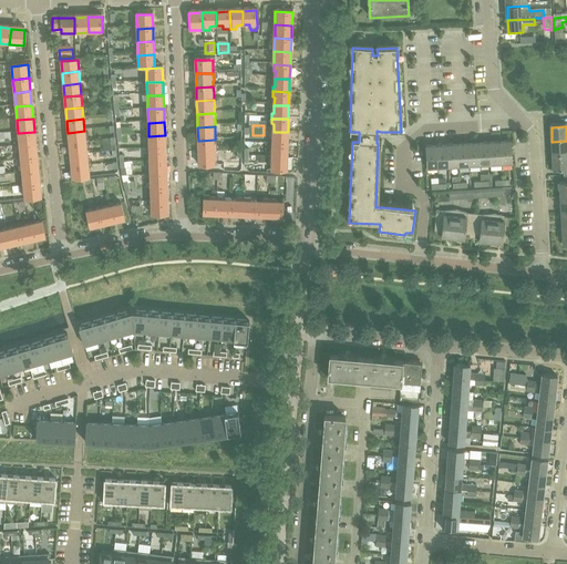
[(84,131),(68,133),(69,144),(85,143),(84,131)]
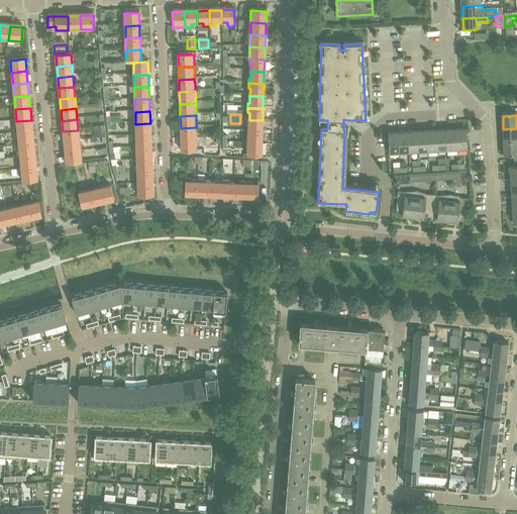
[(31,120),(16,121),(18,134),(32,132),(31,120)]
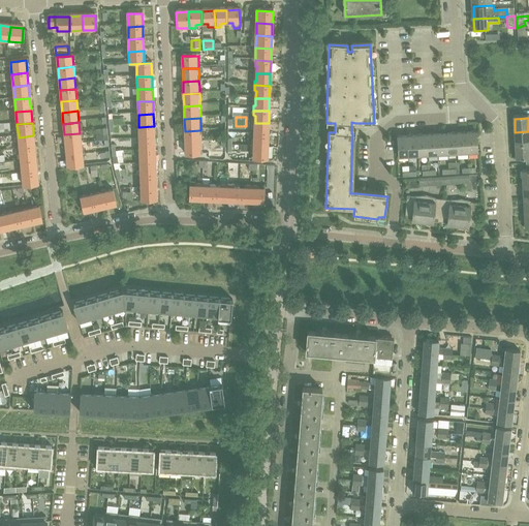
[(251,130),(251,135),(268,135),(269,123),(255,123),(254,130),(251,130)]
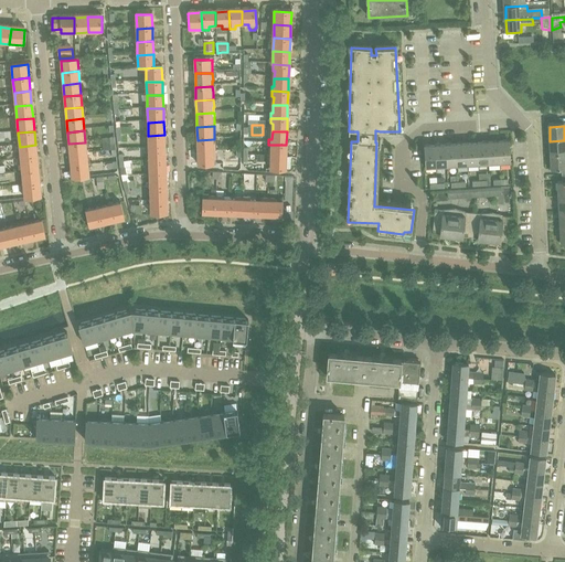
[(164,135),(148,136),(149,149),(164,149),(164,135)]
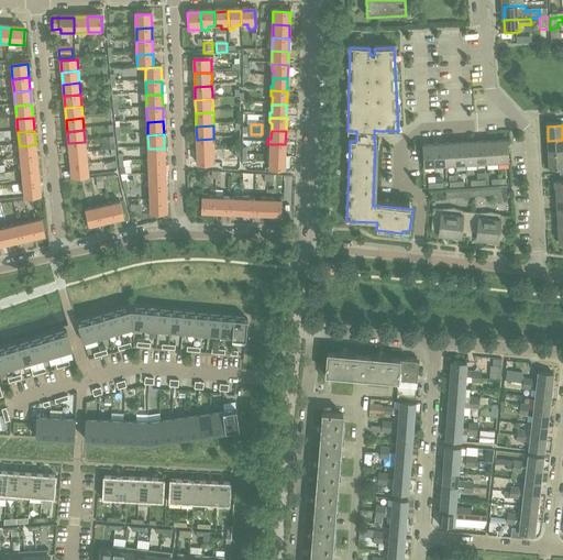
[(213,139),(197,140),(197,153),(214,152),(214,144),(213,139)]
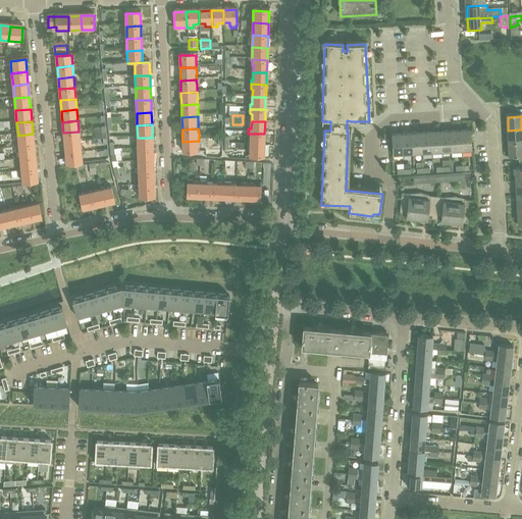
[(521,130),(508,131),(509,145),(521,144),(521,130)]
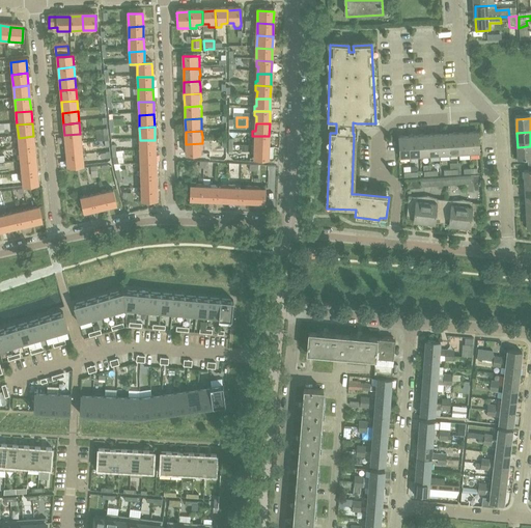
[(478,133),(469,134),(470,155),(480,155),(478,133)]
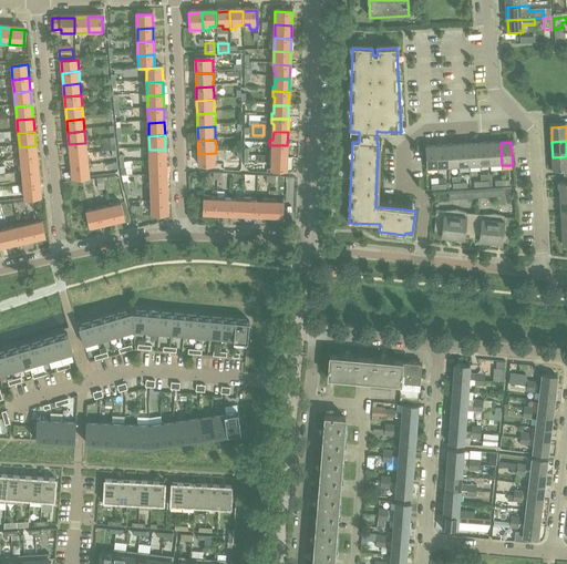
[(85,143),(69,144),(70,156),(86,155),(85,143)]
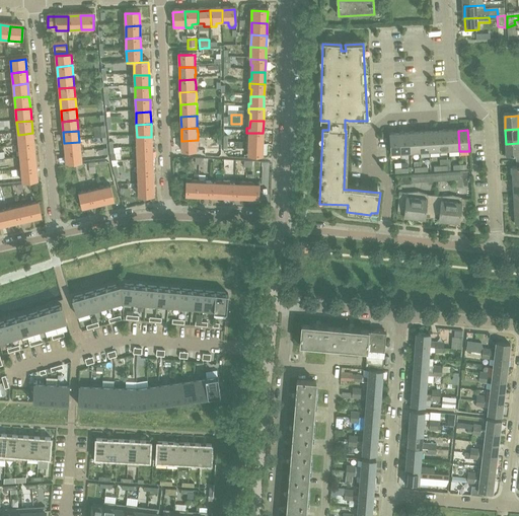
[(458,131),(448,132),(449,152),(459,151),(458,131)]
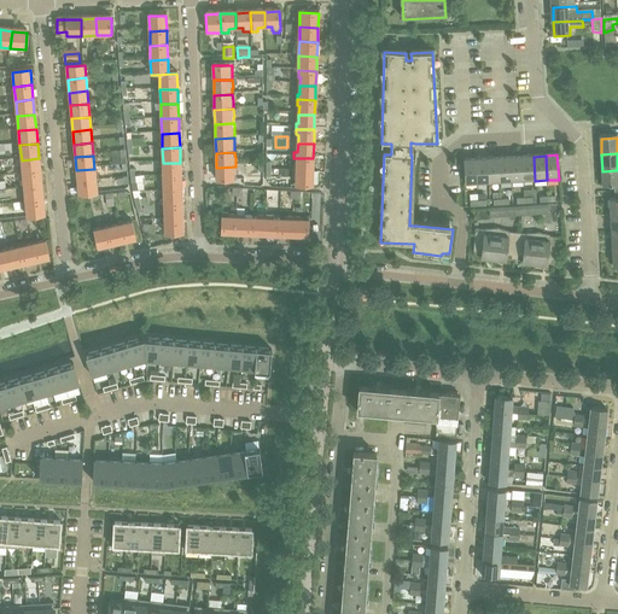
[(522,157),(511,158),(512,182),(523,182),(522,157)]
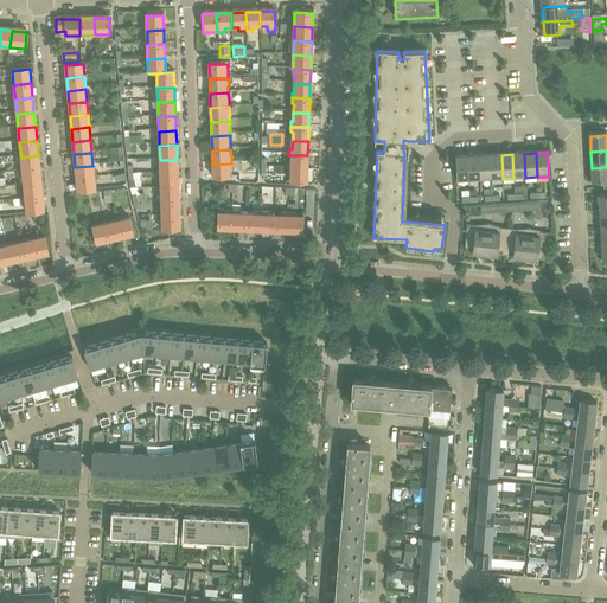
[(524,154),(512,154),(513,179),(525,178),(524,154)]
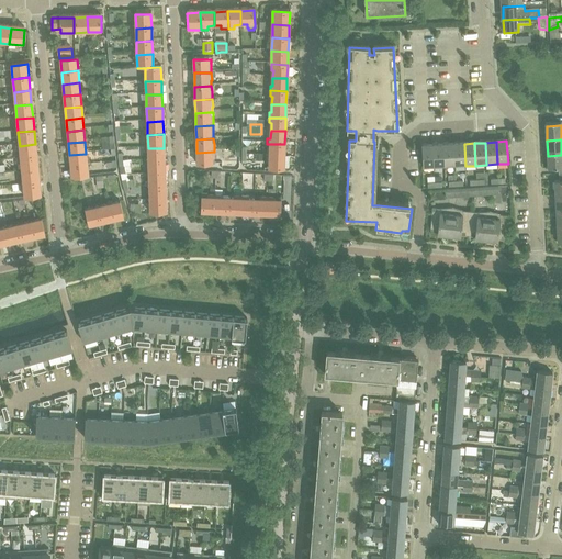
[(17,155),(17,159),(36,157),(35,144),(20,146),(20,154),(17,155)]
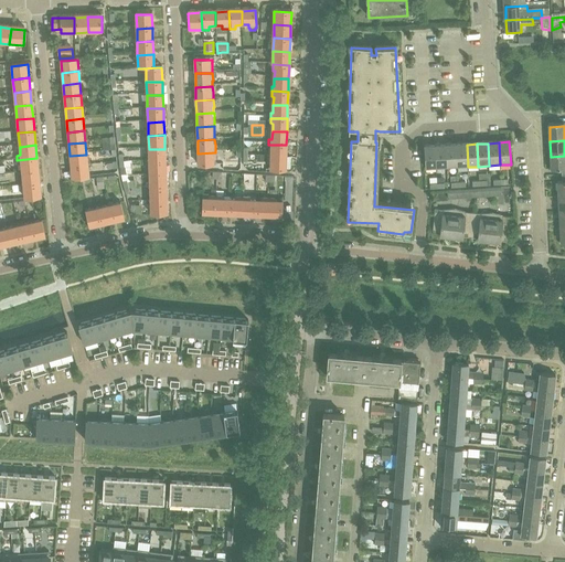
[(268,145),(268,149),(272,149),(272,158),(286,158),(286,145),(268,145)]
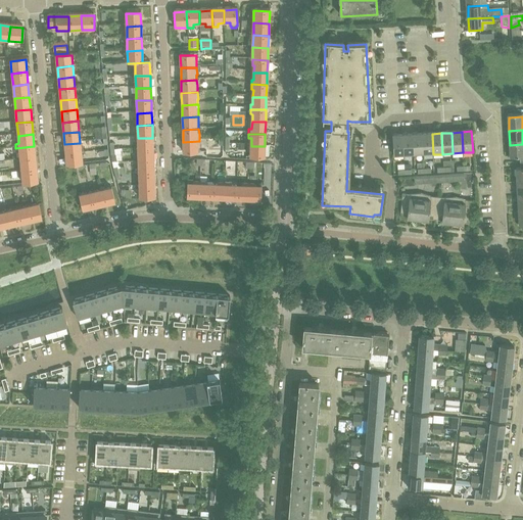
[(422,134),(412,135),(413,155),(423,155),(422,134)]
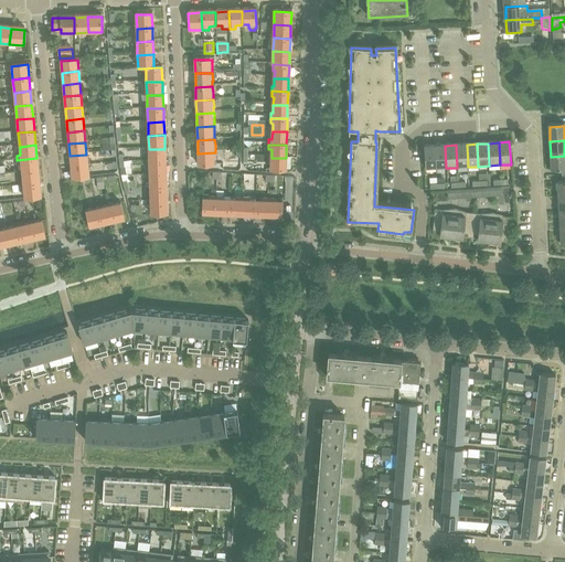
[(467,145),(456,145),(457,168),(468,167),(467,145)]
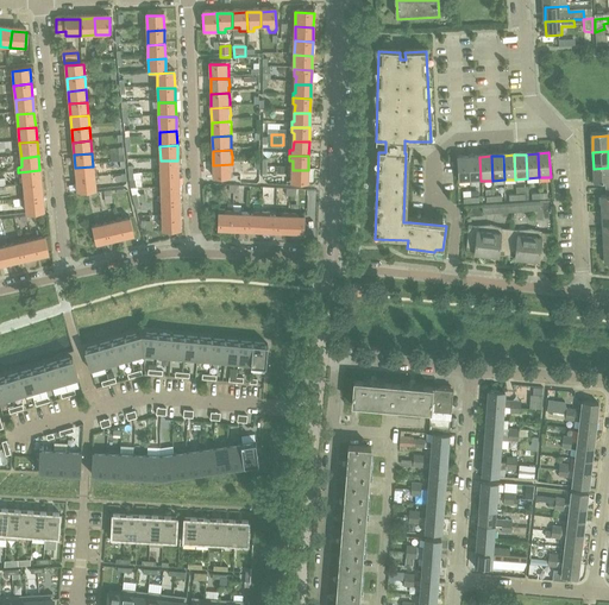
[(479,157),(469,158),(470,182),(481,181),(479,157)]
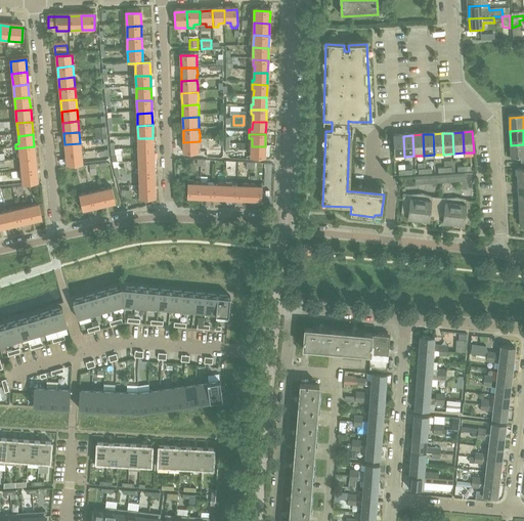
[(404,157),(403,136),(393,136),(394,158),(404,157)]
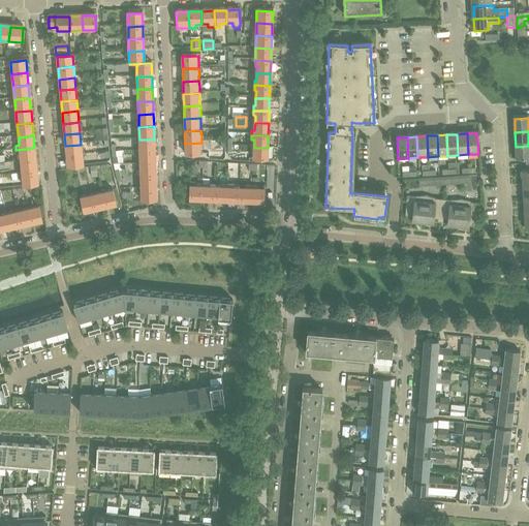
[(154,140),(139,140),(139,152),(155,152),(154,140)]
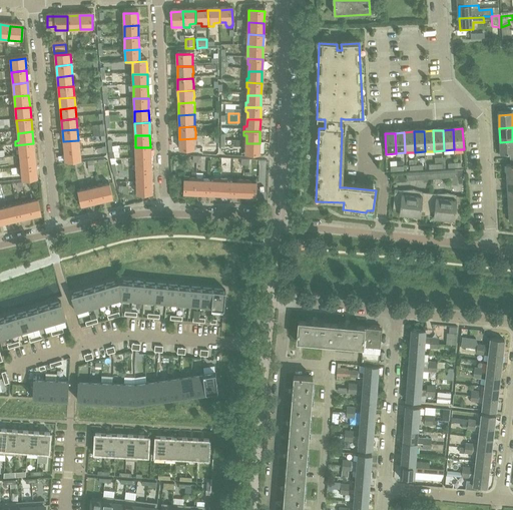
[(195,138),(179,139),(180,151),(193,150),(195,150),(195,138)]
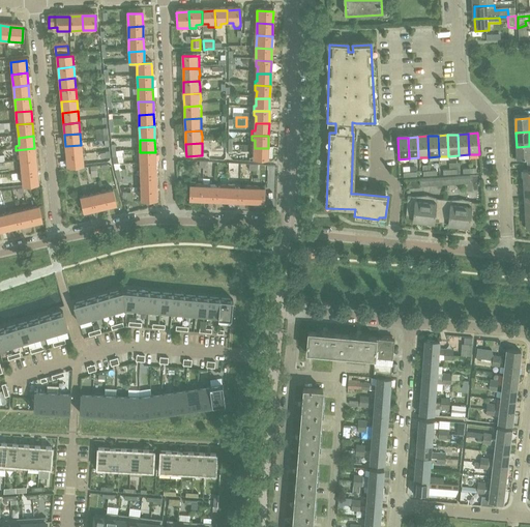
[(81,145),(65,146),(67,157),(82,156),(81,145)]
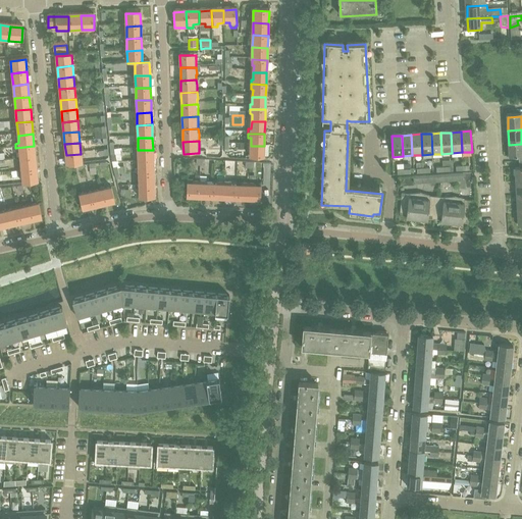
[(521,144),(509,145),(510,158),(521,157),(521,144)]
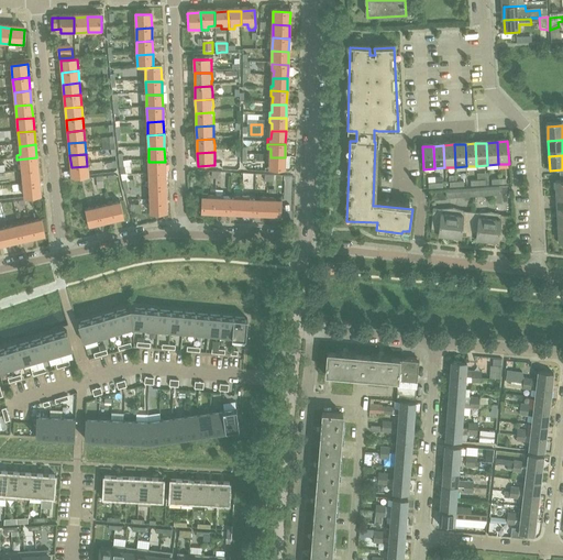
[(36,157),(17,160),(17,164),(21,164),(22,173),(39,171),(36,157)]
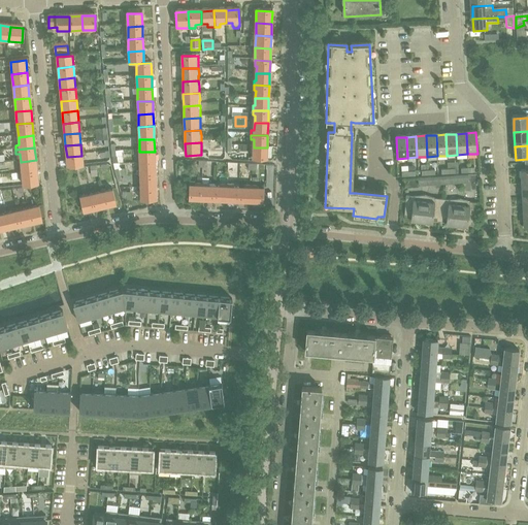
[(251,160),(253,160),(266,160),(267,148),(254,148),(253,155),(251,155),(251,160)]
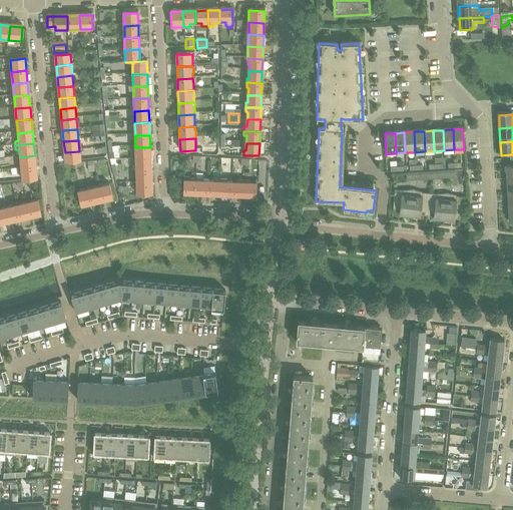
[(150,147),(135,147),(136,159),(150,159),(150,147)]
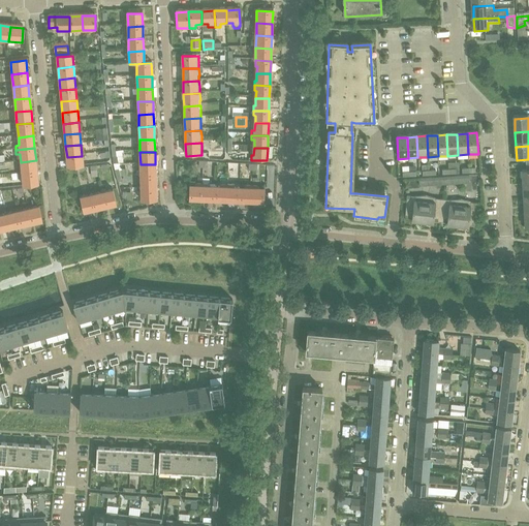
[(82,156),(67,157),(68,168),(83,166),(82,156)]
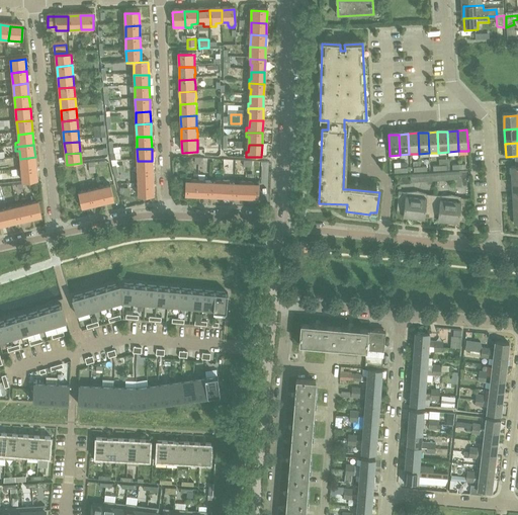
[(35,157),(20,159),(21,171),(36,170),(35,157)]
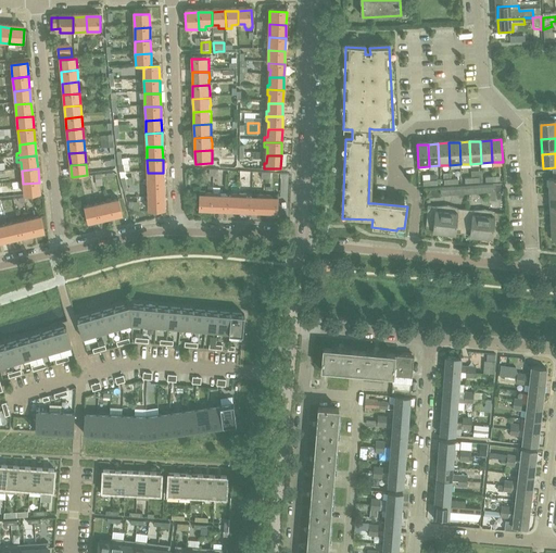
[(163,173),(148,173),(148,187),(163,186),(163,173)]
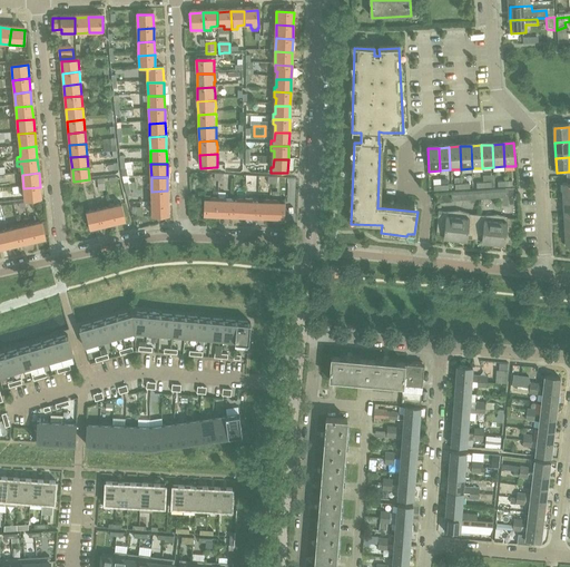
[(40,187),(23,188),(26,202),(41,201),(40,187)]
